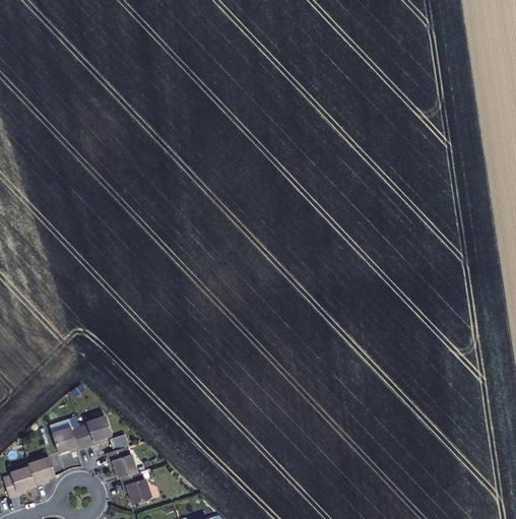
[(87,425),(79,428),(86,448),(93,445),(95,445),(93,441),(112,435),(105,415),(86,422),(87,425)]
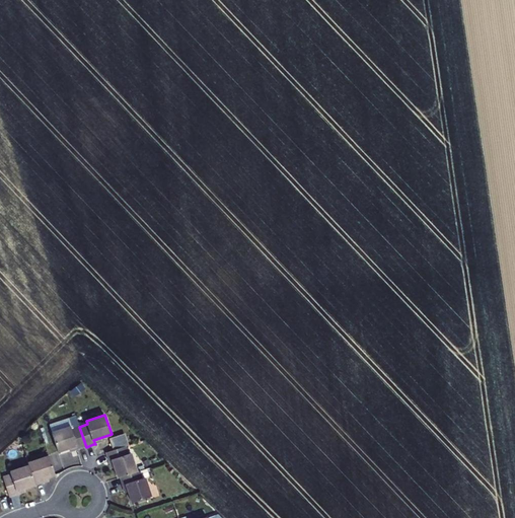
[(77,450),(78,449),(86,447),(79,427),(71,430),(70,427),(51,433),(58,452),(76,446),(77,450)]
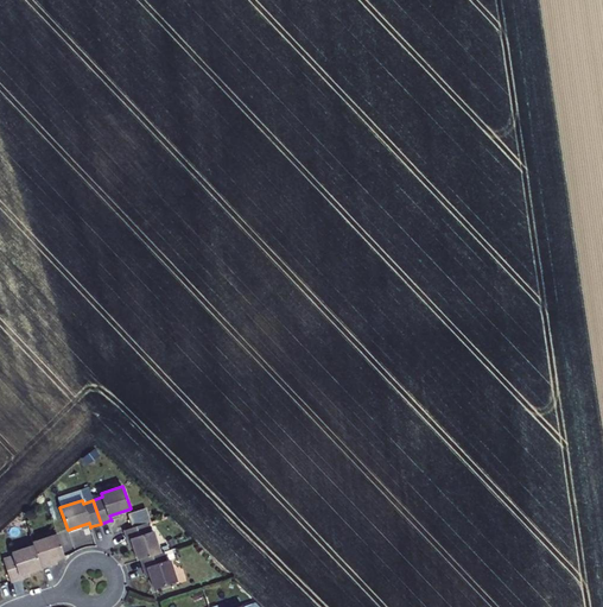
[(151,533),(147,523),(125,530),(128,541),(132,538),(140,561),(143,560),(162,554),(154,531),(151,533)]
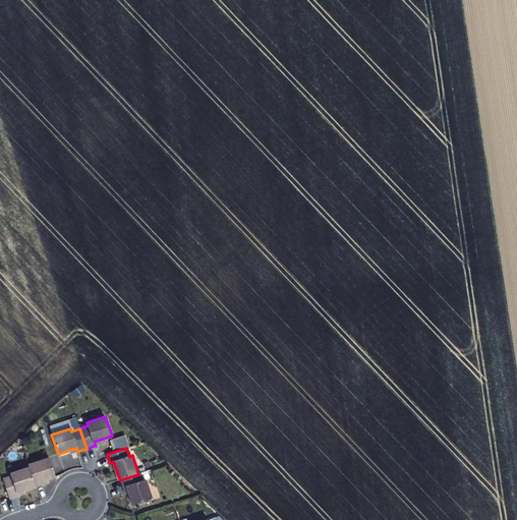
[(29,468),(36,486),(46,483),(45,480),(56,477),(49,458),(27,465),(29,468)]
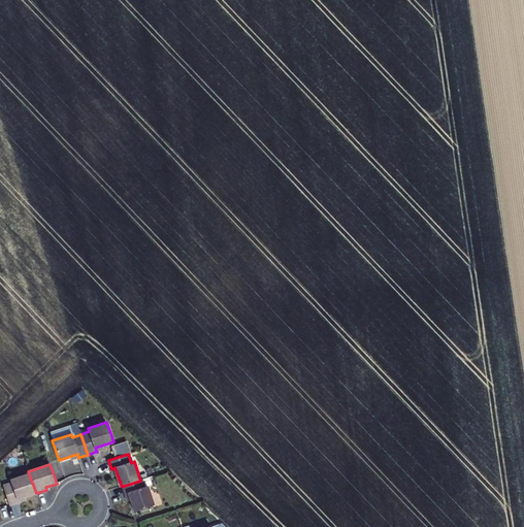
[(36,493),(29,474),(1,485),(9,505),(18,502),(17,500),(36,493)]
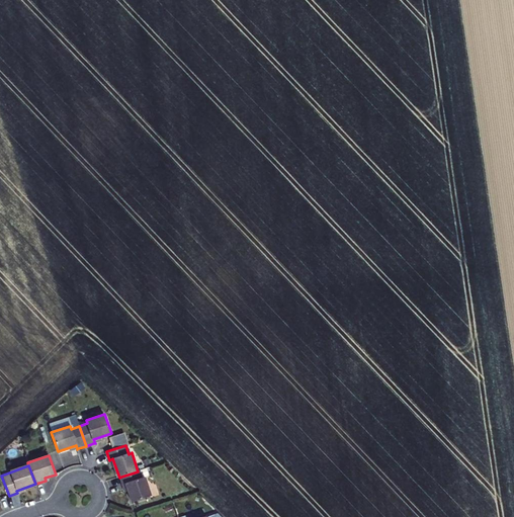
[(144,479),(141,469),(138,471),(121,477),(124,486),(129,484),(135,502),(153,496),(147,478),(144,479)]
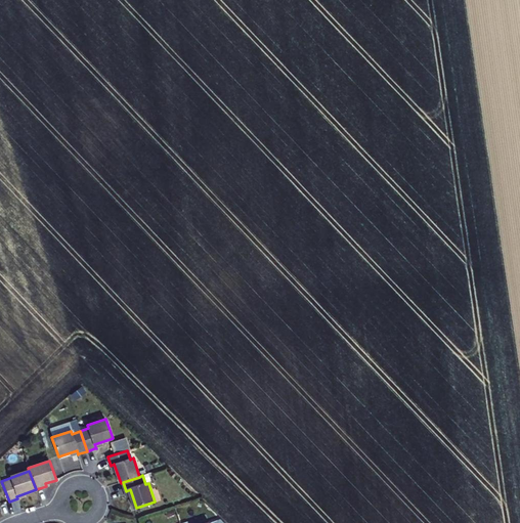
All buildings are outlined.
